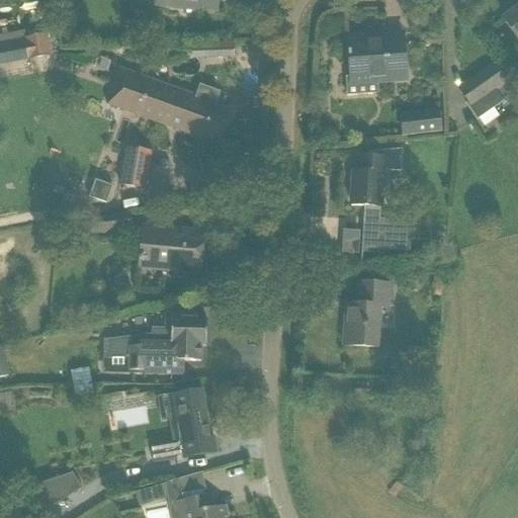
[(146,0),(146,6),(195,10),(216,12),(217,0),(146,0)]
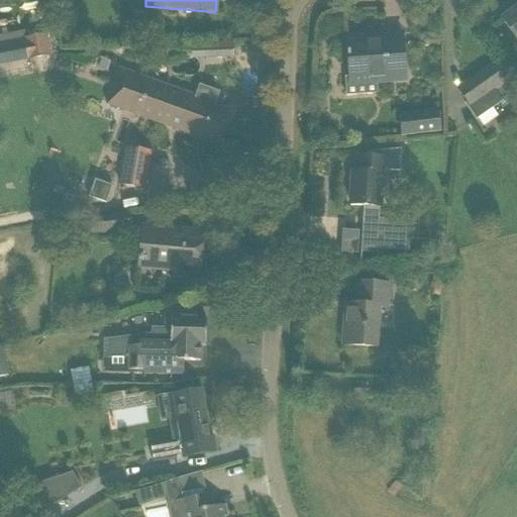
[(516,8),(501,19),(516,41),(516,8)]
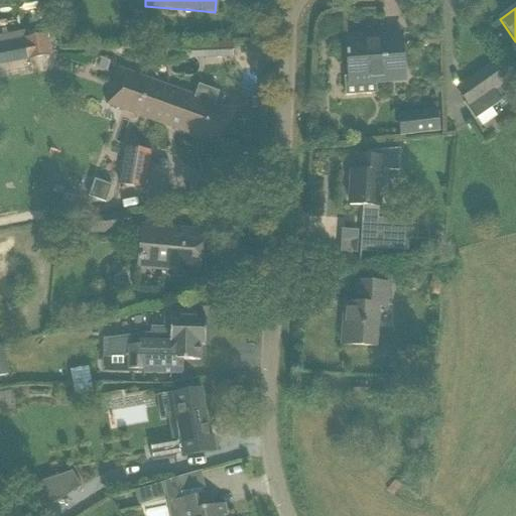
[(345,37),(350,78),(346,79),(348,96),(378,92),(376,76),(405,73),(400,31),(345,37)]
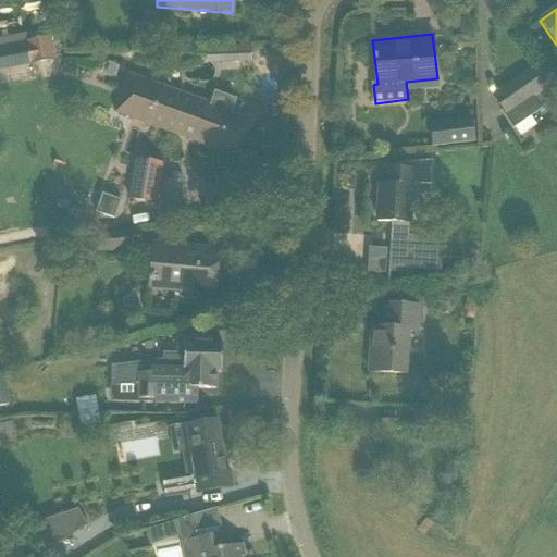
[(52,60),(48,38),(27,41),(28,48),(0,53),(0,69),(31,63),(32,64),(52,60)]
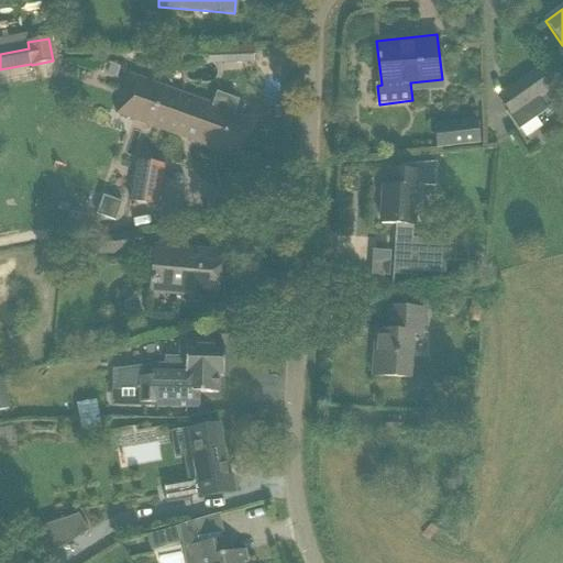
[(479,39),(461,39),(461,51),(481,50),(479,39)]
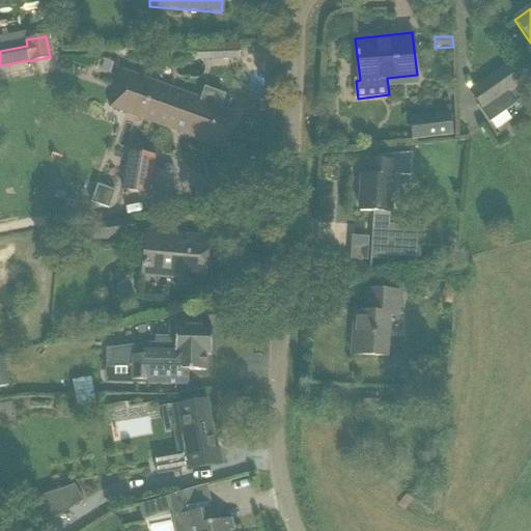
[(223,45),(224,58),(241,58),(240,45),(223,45)]
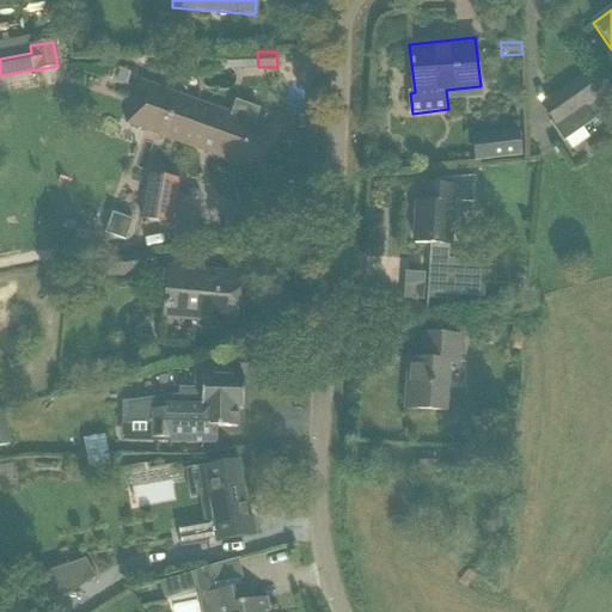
[(231,117),(232,116),(209,108),(140,80),(124,123),(257,172),(271,133),(231,117)]
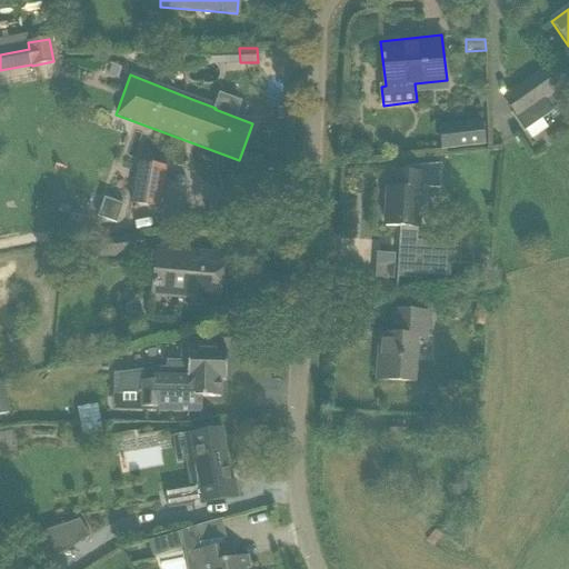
[(521,132),(551,113),(542,100),(552,93),(541,75),(503,98),(511,111),(509,113),(521,132)]
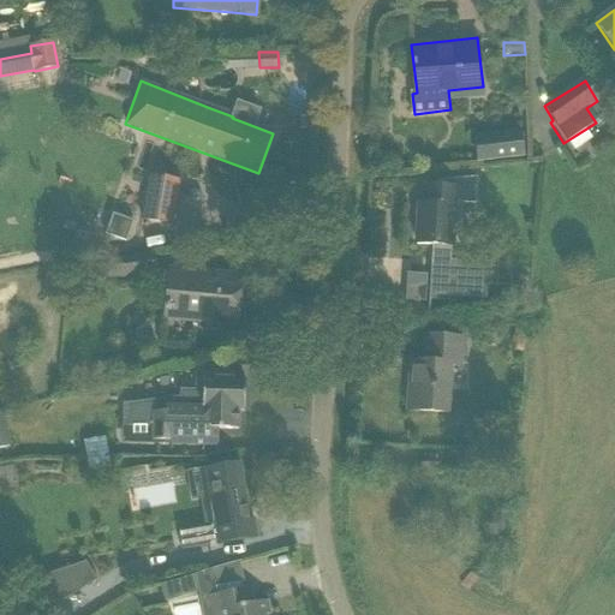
[(475,138),(477,163),(521,159),(519,133),(475,138)]
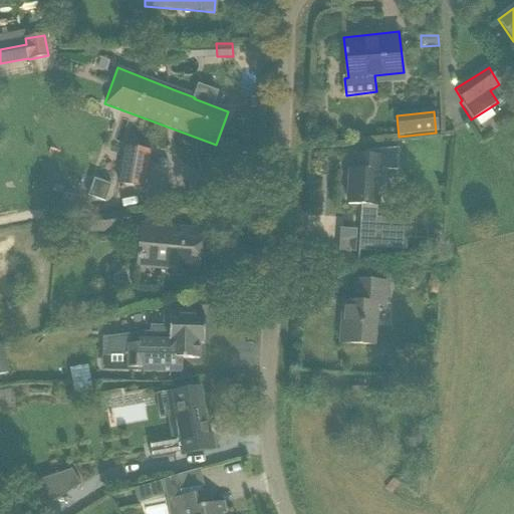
[(120,172),(144,176),(149,151),(135,149),(133,161),(122,159),(120,172)]
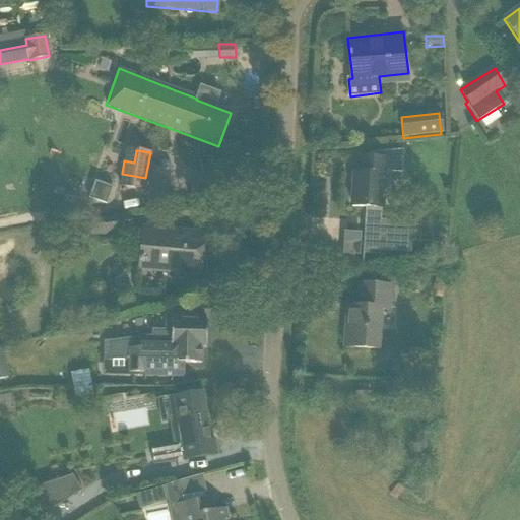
[(361,158),(360,174),(353,174),(351,207),(383,209),(384,192),(390,193),(390,176),(385,175),(385,171),(400,172),(402,151),(370,153),(370,158),(361,158)]
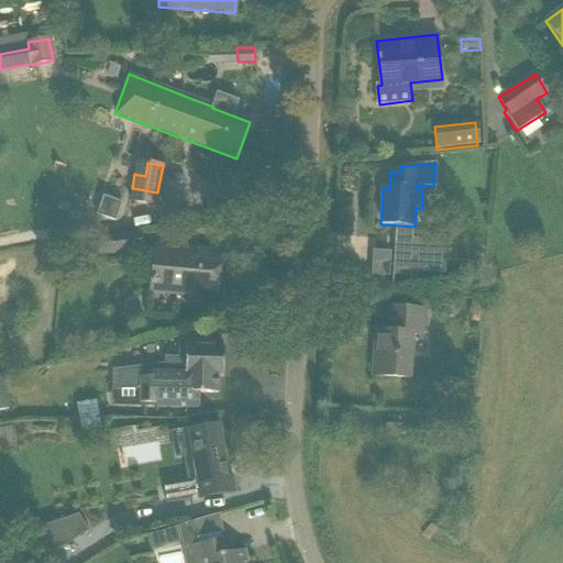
[(101,197),(95,216),(113,222),(120,203),(101,197)]
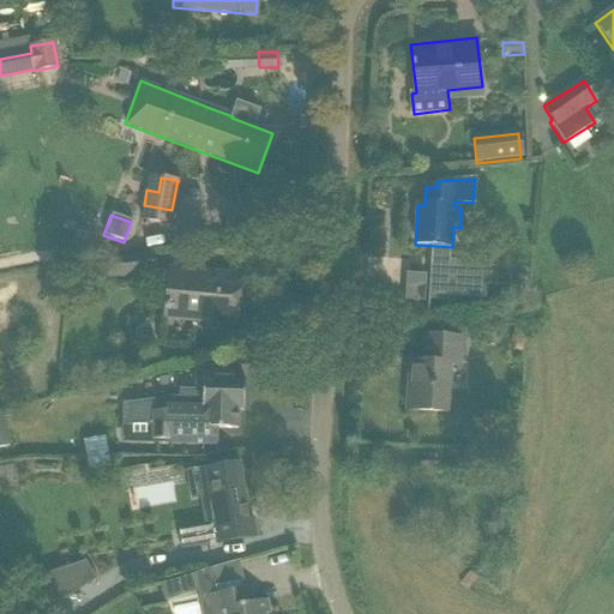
[(114,258),(116,278),(154,274),(151,253),(114,258)]
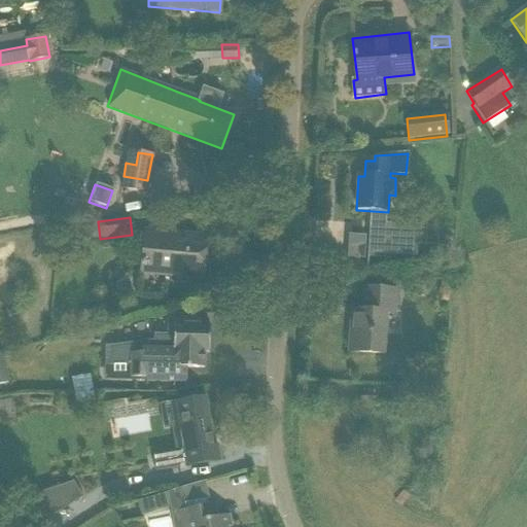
[(141,273),(181,276),(202,278),(206,238),(145,232),(141,273)]
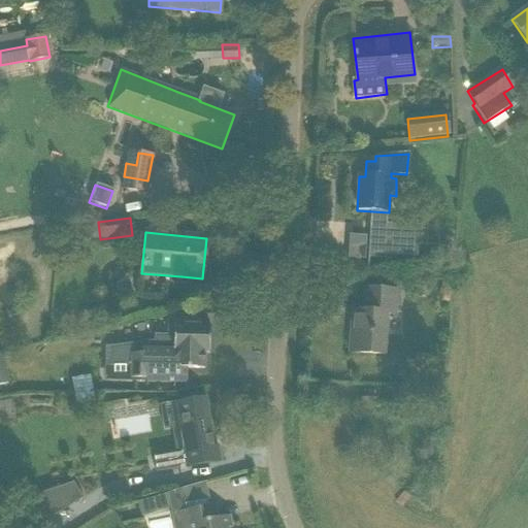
[(390,242),(418,243),(418,234),(391,233),(390,242)]
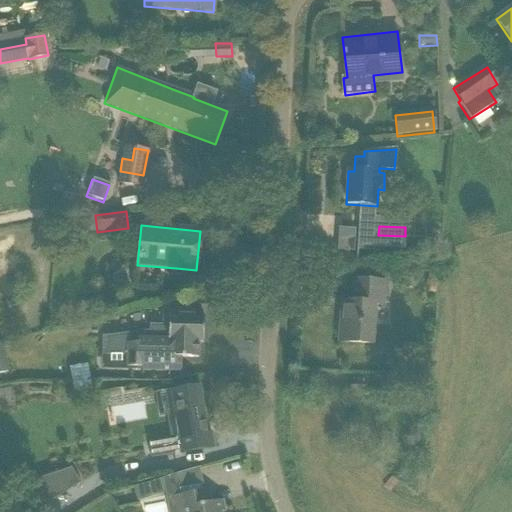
[(404,249),(405,237),(379,236),(378,247),(404,249)]
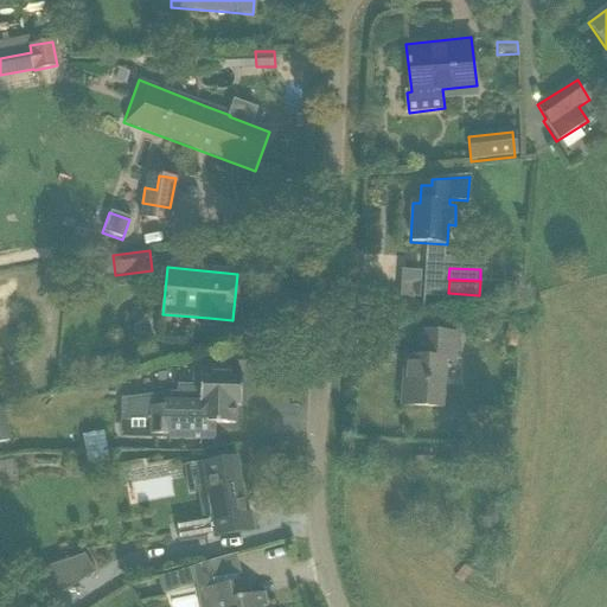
[(480,326),(479,340),(492,342),(493,327),(480,326)]
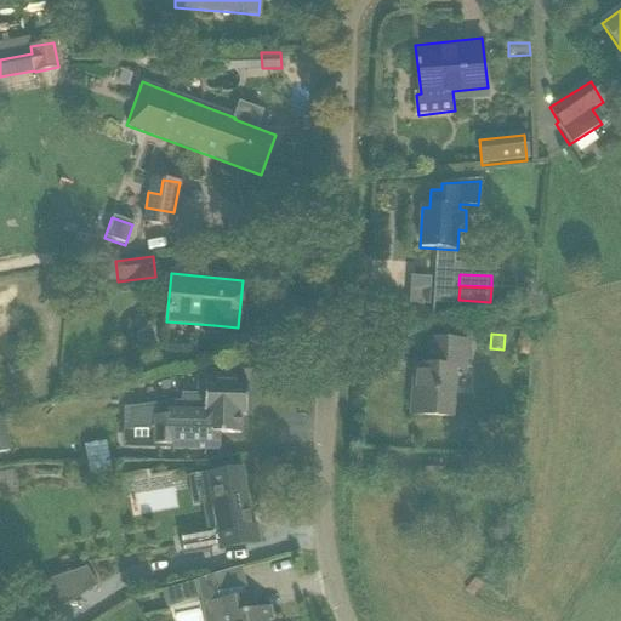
[(410,416),(434,417),(451,417),(455,370),(465,371),(467,343),(428,341),(427,368),(419,366),(417,388),(412,388),(410,416)]
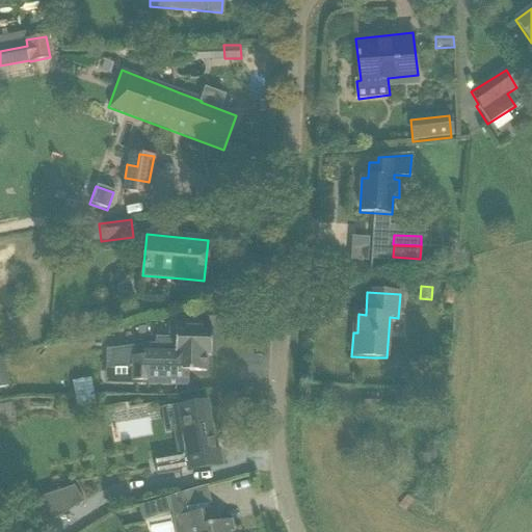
[(112,349),(112,369),(133,368),(132,381),(148,381),(148,386),(174,386),(175,370),(191,370),(206,370),(206,356),(207,356),(207,355),(206,355),(206,348),(210,348),(210,349),(211,349),(211,328),(210,328),(210,323),(192,323),(188,327),(175,327),(175,340),(155,339),(155,344),(112,349)]
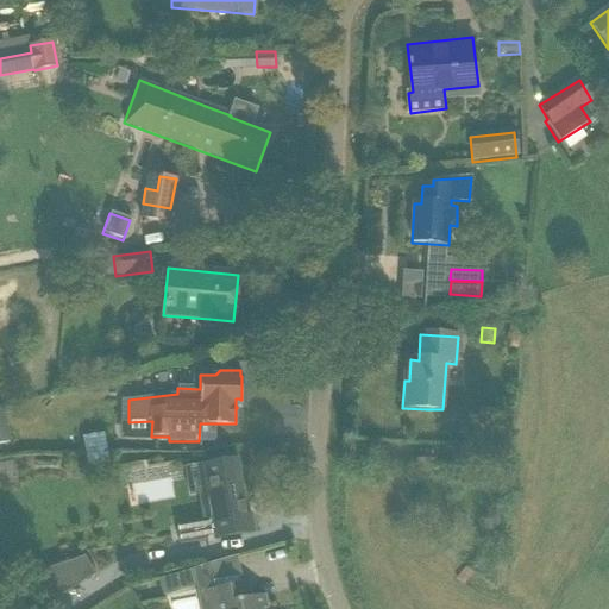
[(203,518),(176,522),(180,541),(207,537),(207,534),(214,533),(214,535),(253,528),(251,510),(245,510),(243,500),(245,498),(240,476),(242,476),(238,454),(228,457),(201,462),(209,506),(201,507),(203,518)]
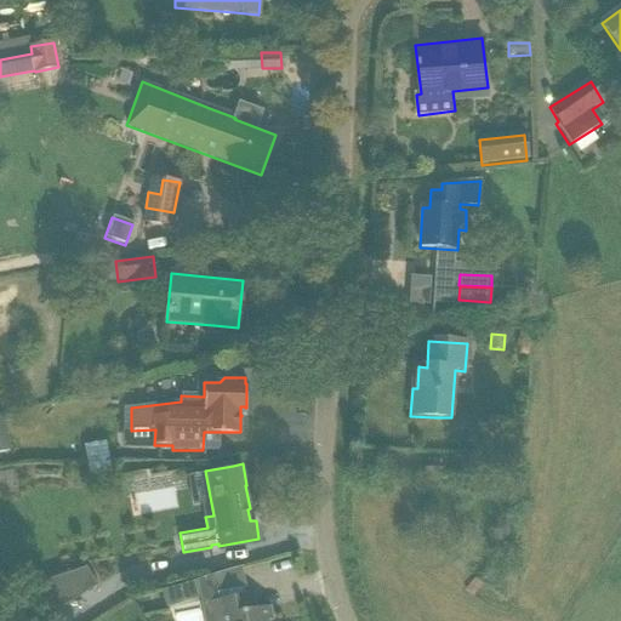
[(85,569),(66,575),(81,598),(97,587),(85,569)]
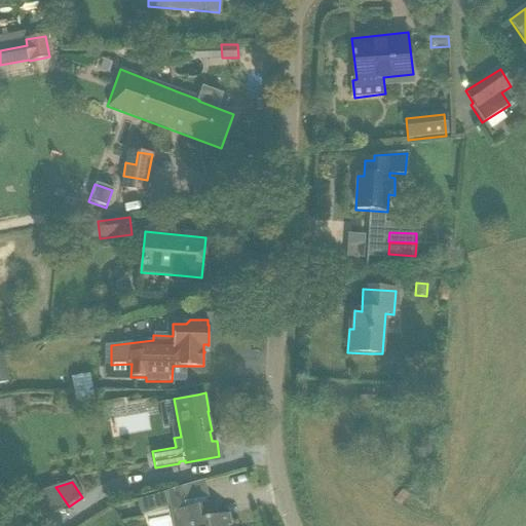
[(179,503),(175,490),(136,500),(139,510),(162,502),(164,508),(179,503)]
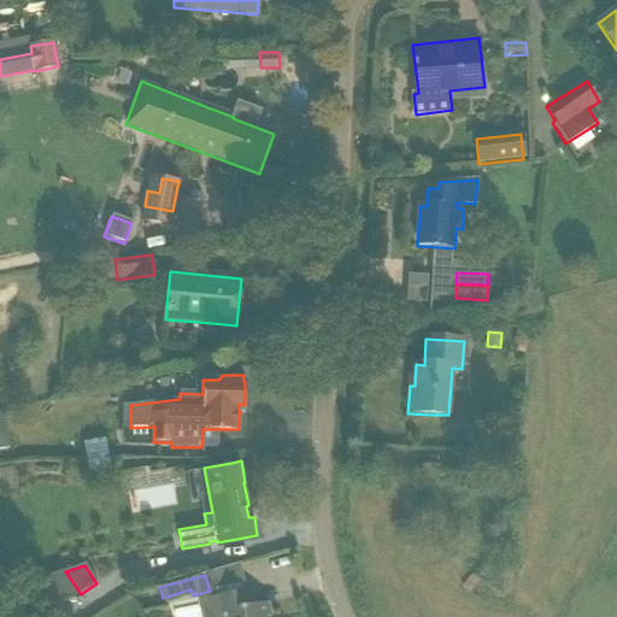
[(246,592),(209,599),(211,616),(270,616),(268,604),(248,607),(246,592)]
